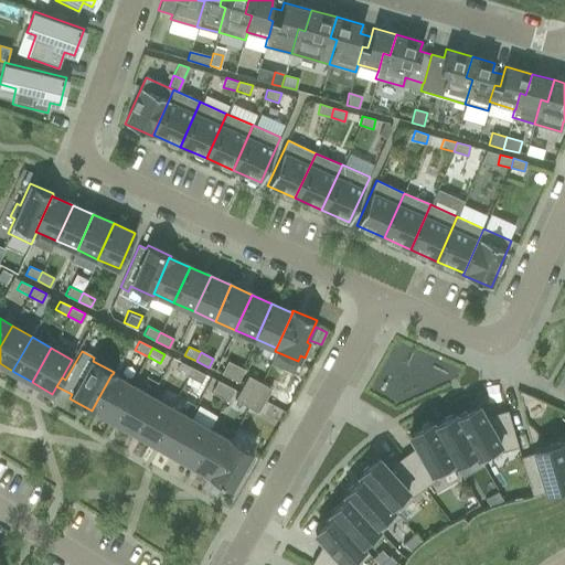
[(221,374),(230,377),(235,365),(227,361),(221,374)]
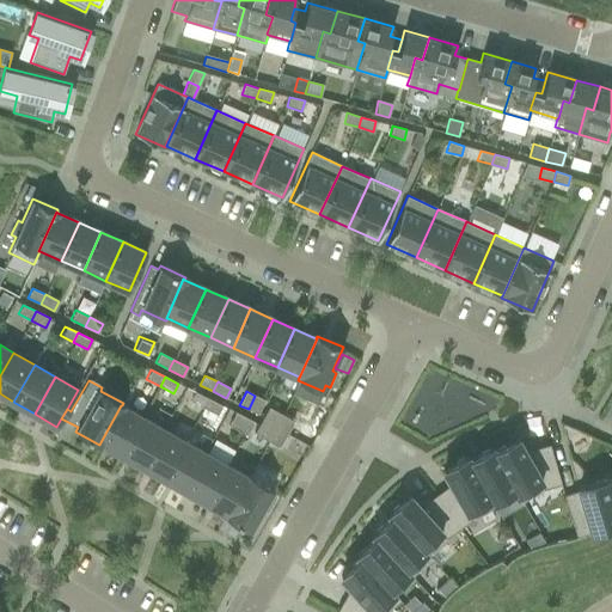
[(195,392),(190,402),(203,408),(208,399),(195,392)]
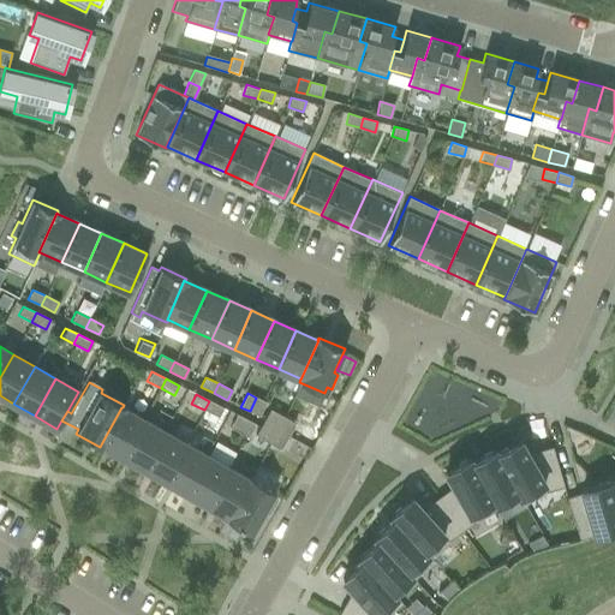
[(266,402),(256,398),(250,411),(258,416),(266,402)]
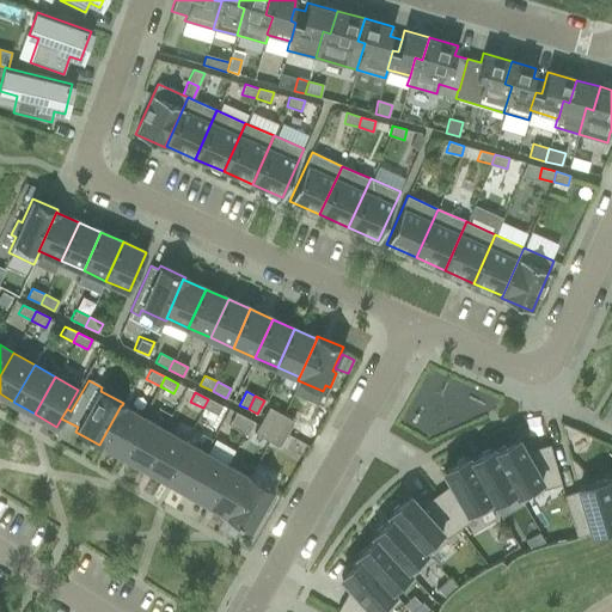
[(208,399),(203,408),(216,415),(221,405),(208,399)]
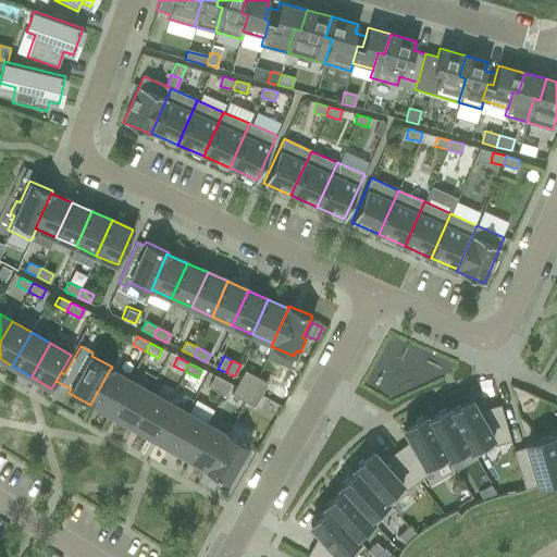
[(110,369),(91,403),(110,413),(130,380),(111,369),(110,369)]
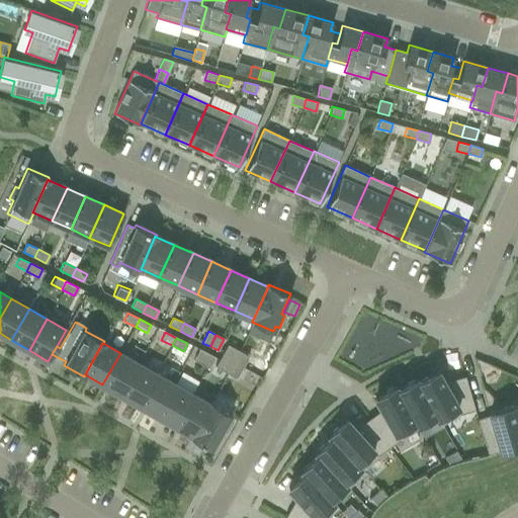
[(228,344),(221,355),(242,367),(249,356),(228,344)]
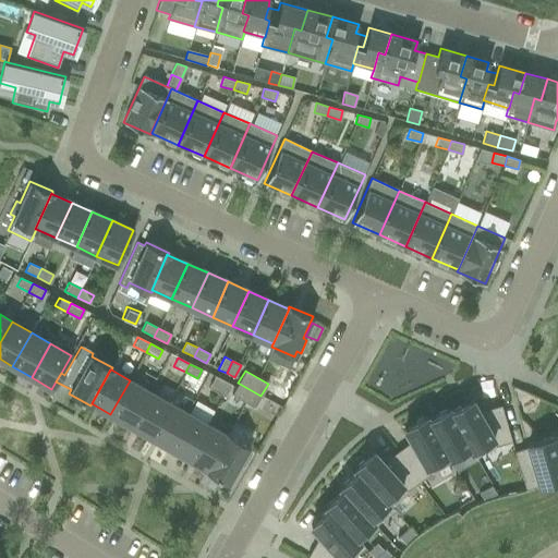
[(215,376),(208,388),(216,392),(222,380),(215,376)]
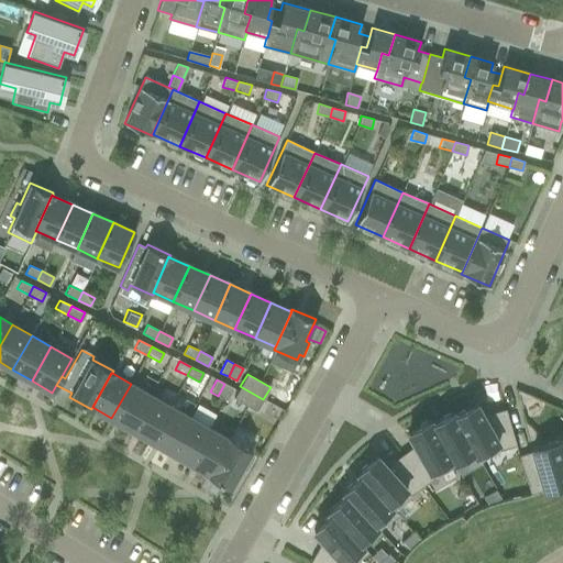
[(131,384),(112,418),(131,429),(151,395),(131,384)]
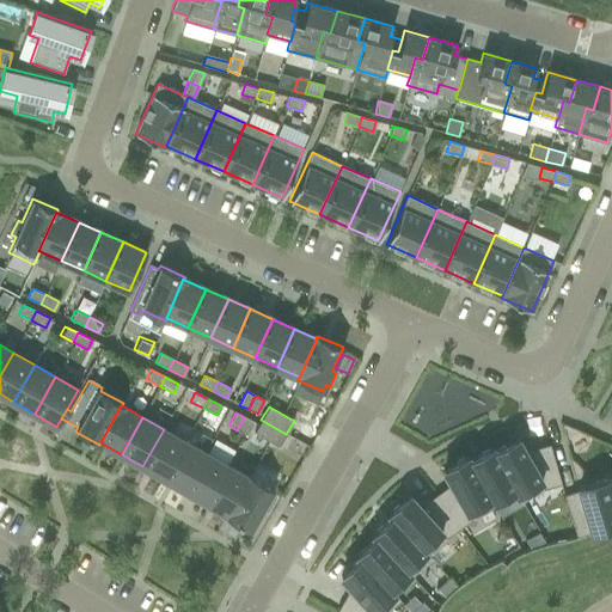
[(244,417),(237,430),(245,434),(246,435),(254,422),(244,417)]
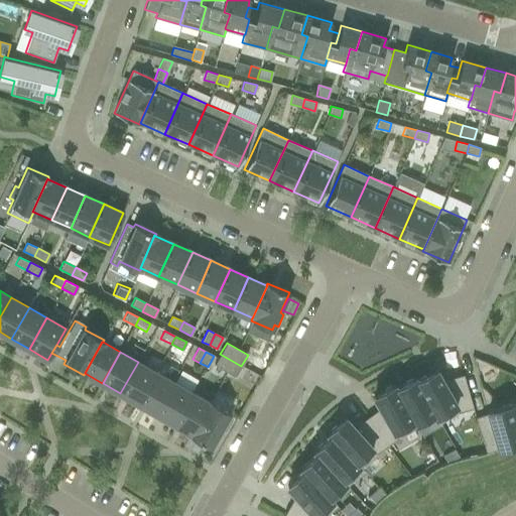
[(220,354),(214,365),(235,377),(241,366),(220,354)]
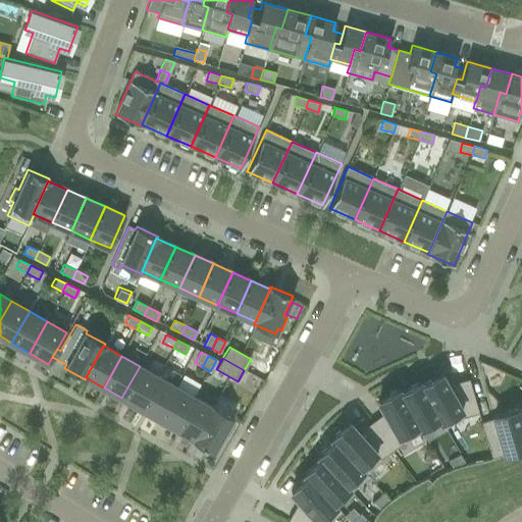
[(140,366),(121,398),(140,408),(158,376),(140,366)]
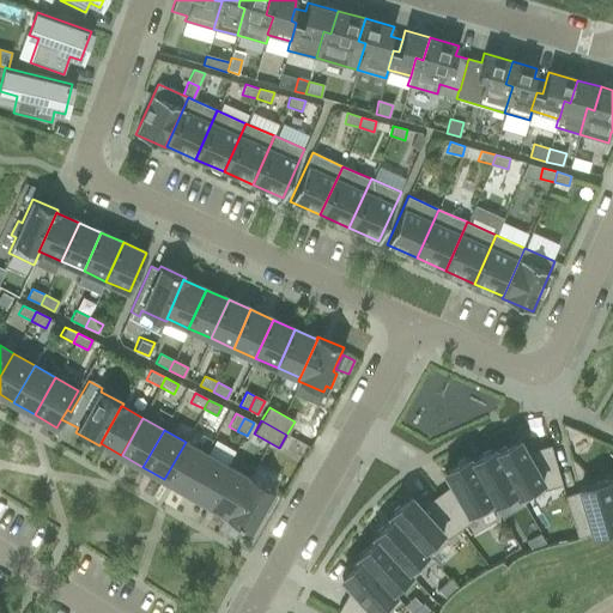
[(517,439),(496,453),(495,453),(516,490),(515,491),(522,503),(546,490),(562,485),(550,445),(526,453),(517,439)]
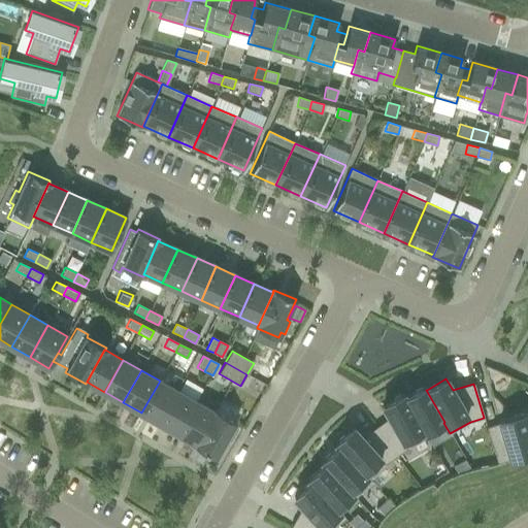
[(160,381),(141,413),(160,423),(177,391),(160,381)]
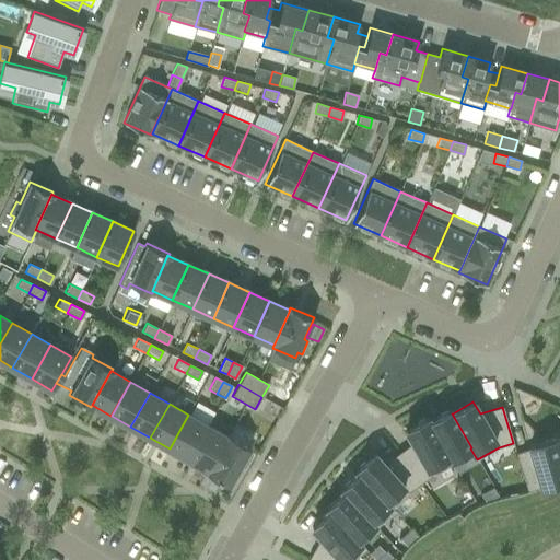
[(451,409),(430,421),(429,421),(451,459),(452,459),(470,448),(471,447),(452,413),(453,413),(451,409)]
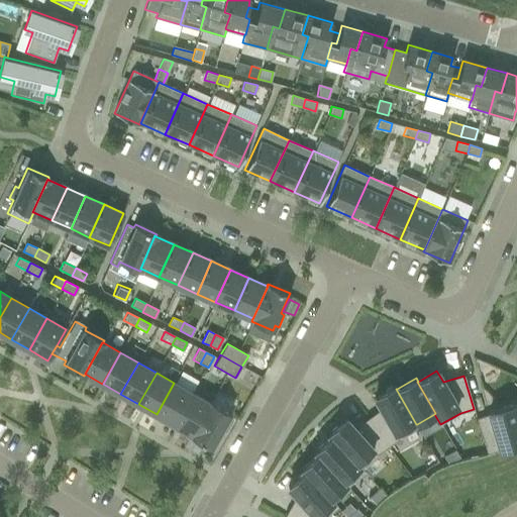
[(192,393),(174,383),(157,414),(174,424),(192,393)]
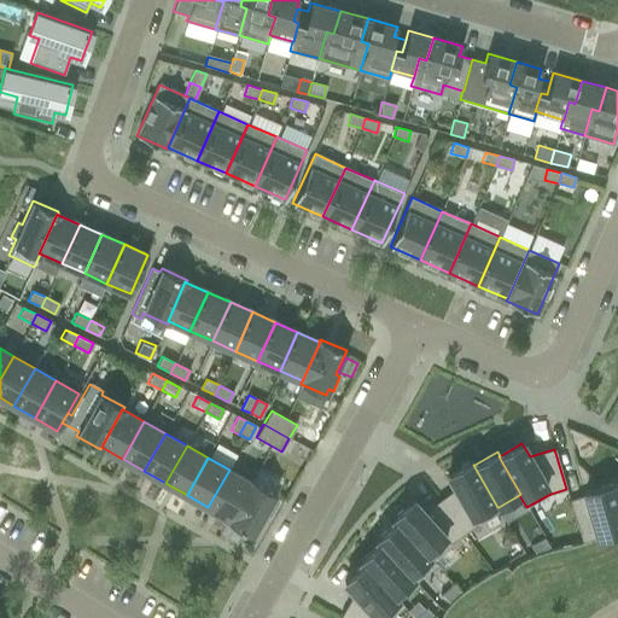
[(473,465),(474,465),(472,460),(448,474),(455,489),(439,500),(464,534),(477,525),(501,511),(499,507),(497,507),(473,465)]
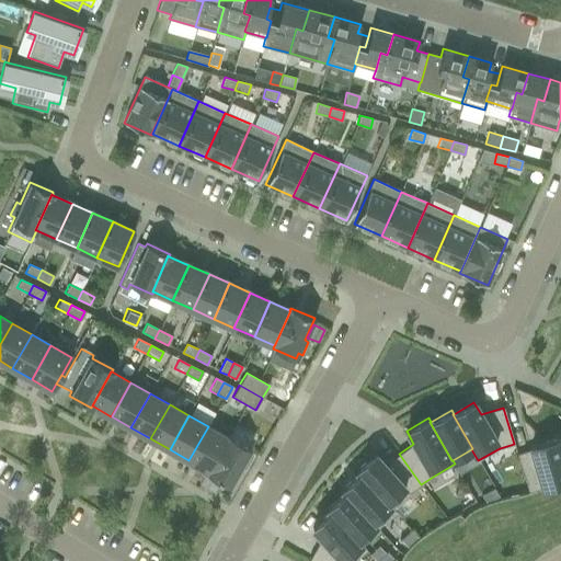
[(208,426),(189,460),(207,471),(208,471),(228,437),(227,437),(208,426)]
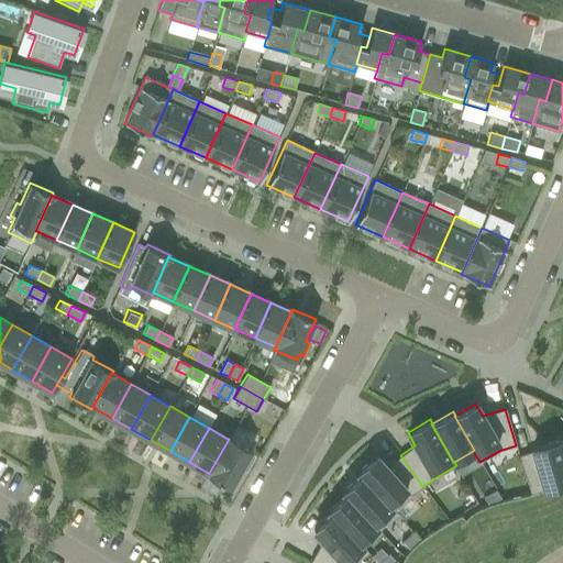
[(209,473),(208,473),(207,475),(230,488),(241,467),(245,470),(252,456),(249,454),(251,450),(229,437),(228,439),(229,439),(209,473)]
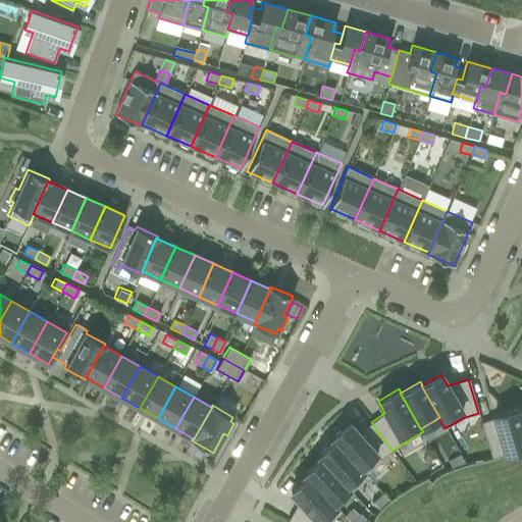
[(481,421),(492,458),(497,456),(505,452),(505,454),(506,455),(521,450),(521,407),(493,416),(494,418),(481,421)]
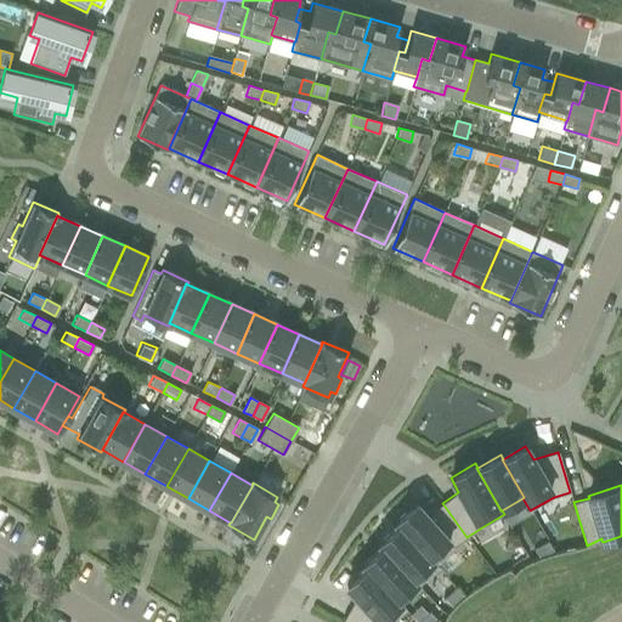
[(467,537),(442,503),(427,515),(416,503),(394,522),(397,526),(399,525),(434,565),(435,564),(454,547),(467,537)]
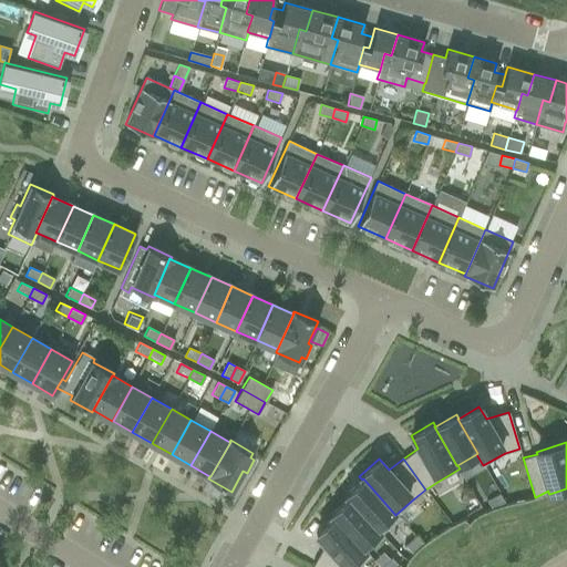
[(363,478),(362,480),(344,495),(348,498),(349,497),(379,531),(378,532),(380,535),(400,517),(397,514),(395,515),(363,478)]
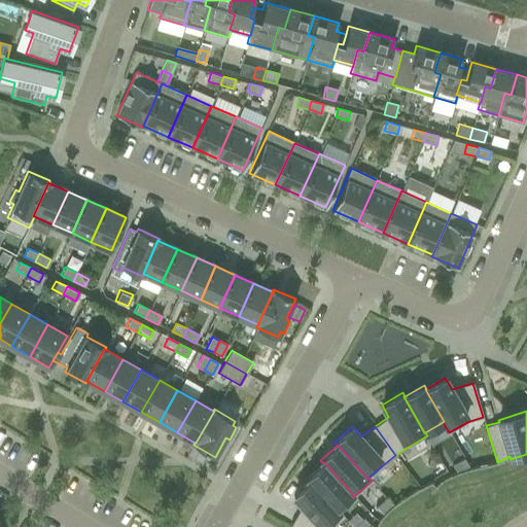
[(463,458),(452,465),(456,473),(468,466),(463,458)]
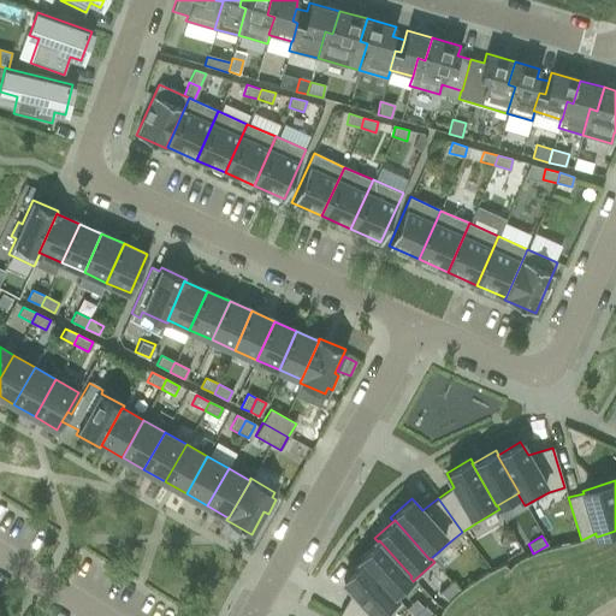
[(379,540),(378,542),(359,558),(361,562),(362,562),(392,594),(392,593),(410,578),(412,576),(379,540)]
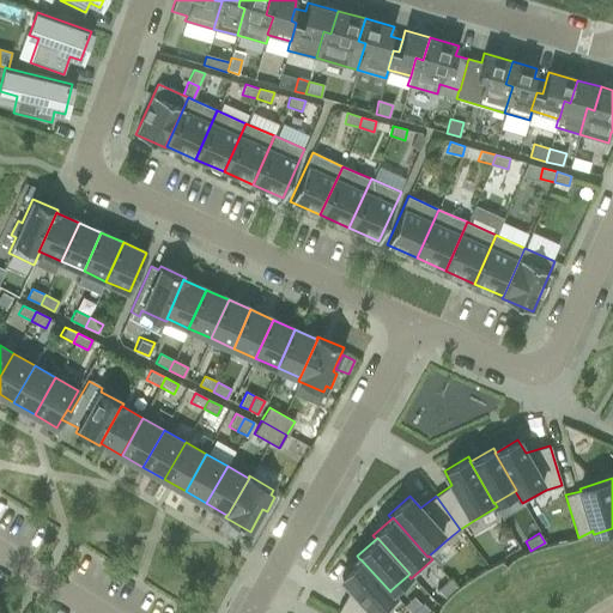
[(360,559),(359,559),(341,577),(351,588),(337,612),(339,612),(387,612),(400,601),(390,590),(390,592),(360,559)]
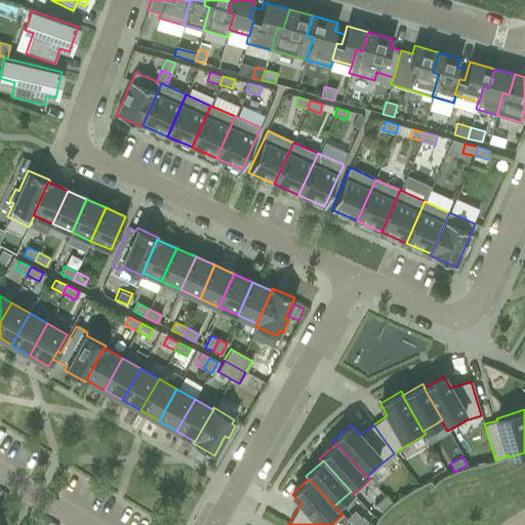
[(385,496),(375,505),(380,512),(391,502),(385,496)]
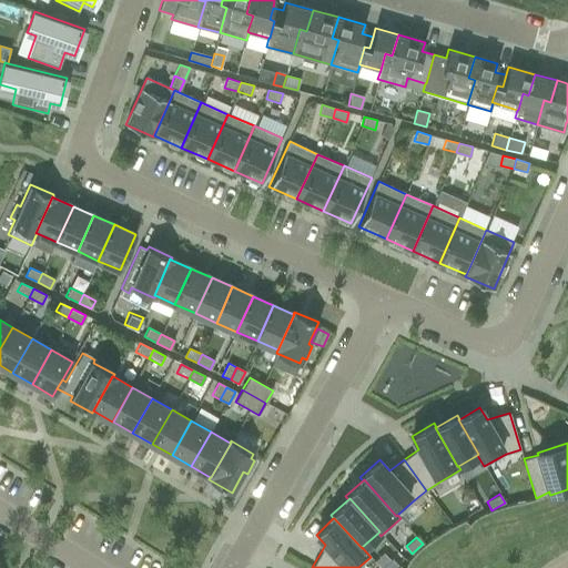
[(395,567),(398,566),(392,558),(381,567),(395,567)]
